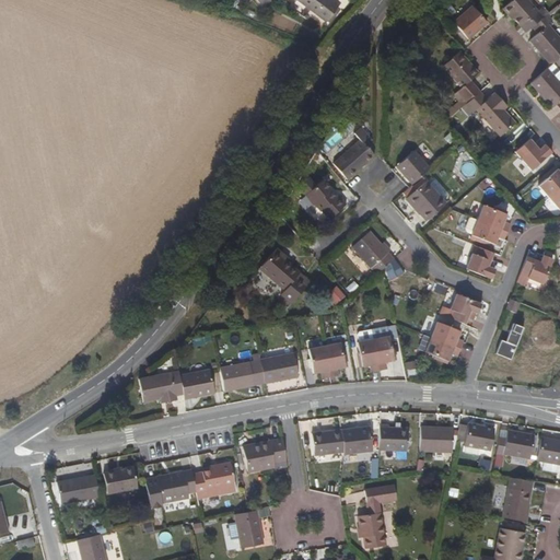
[(299,0),(326,25),(338,12),(325,0),(299,0)]
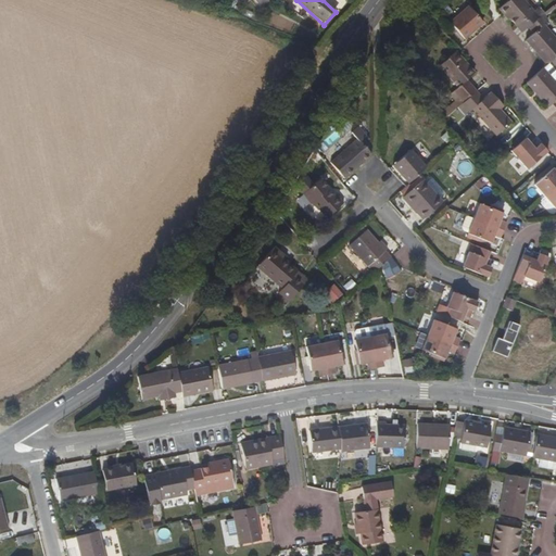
[(518,26),(534,12),(523,0),(509,0),(502,8),(518,26)]
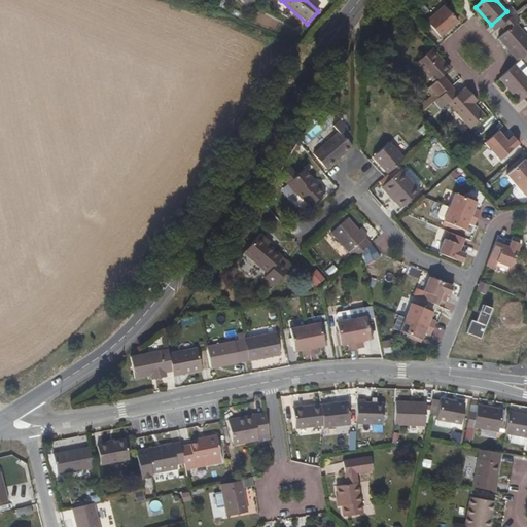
[(441,38),(458,23),(444,6),(426,22),(441,38)]
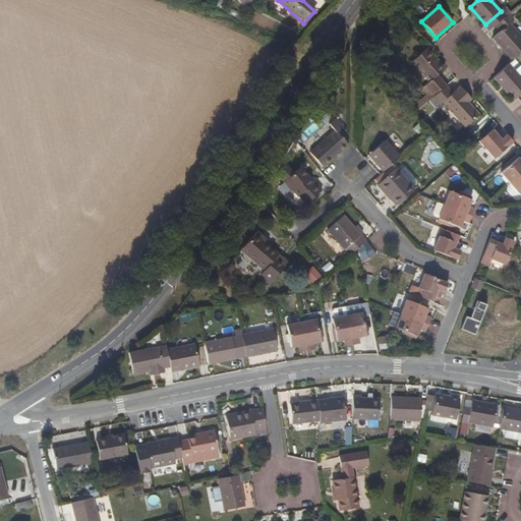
[(514,61),(520,54),(520,37),(511,25),(515,20),(509,14),(496,26),(502,33),(495,39),(514,61)]
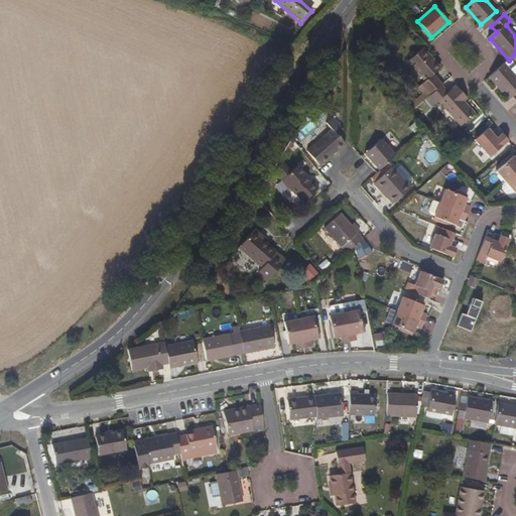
[(433,75),(440,70),(423,49),(407,62),(424,83),(421,85),(430,96),(442,86),(433,75)]
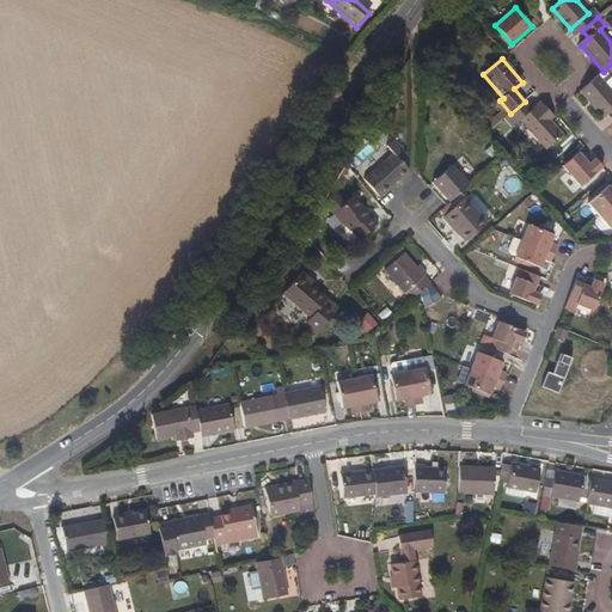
[(604,118),(611,110),(611,93),(598,77),(581,91),(604,118)]
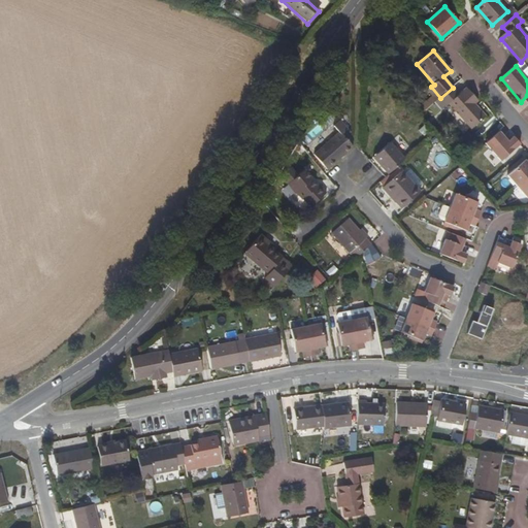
[(466,88),(458,95),(453,88),(440,98),(438,100),(444,107),(449,104),(471,130),(486,118),(474,104),(477,101),(466,88)]
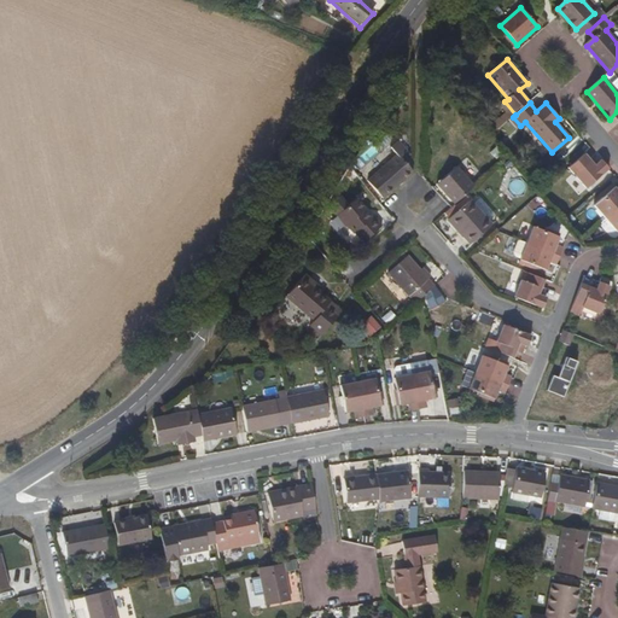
[(513,117),(509,120),(517,129),(520,126),(513,117)]
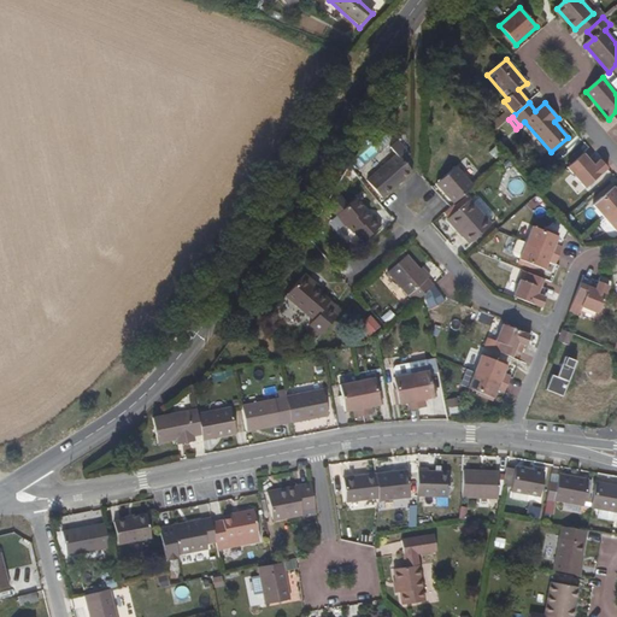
[(577,171),(574,175),(585,188),(609,169),(600,159),(594,165),(583,153),(571,164),(577,171)]
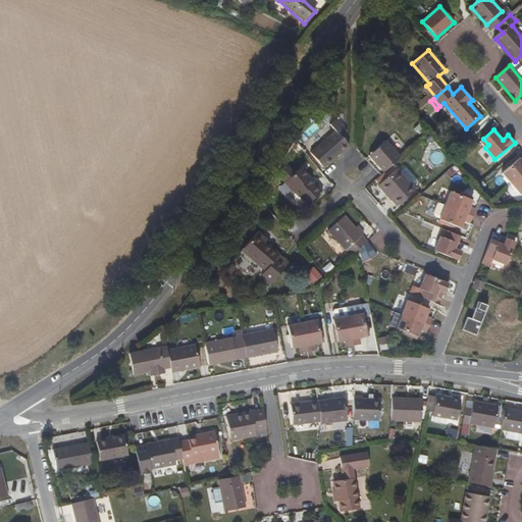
[(311,153),(323,167),(349,146),(335,132),(311,153)]
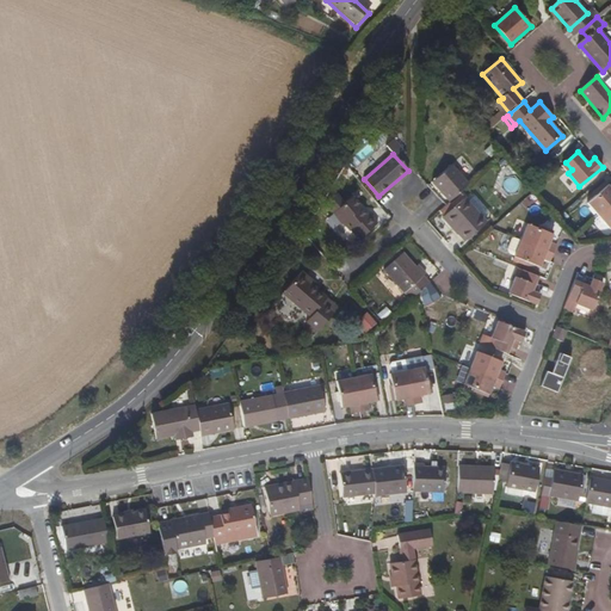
[(451,165),(432,183),(449,202),(468,185),(451,165)]
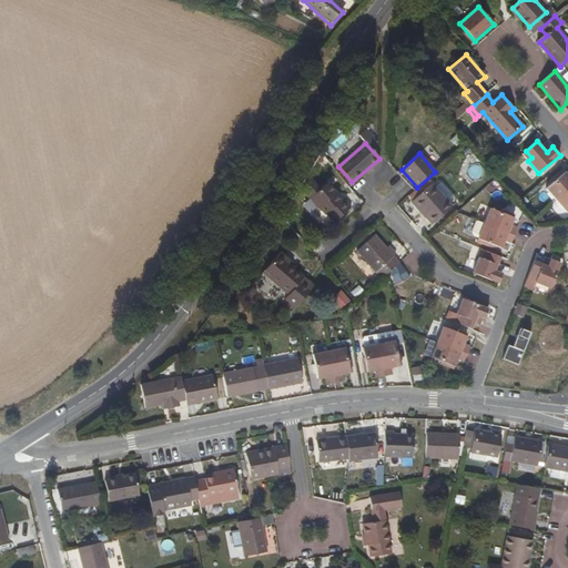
[(567,175),(565,172),(546,189),(557,202),(567,191),(567,175)]
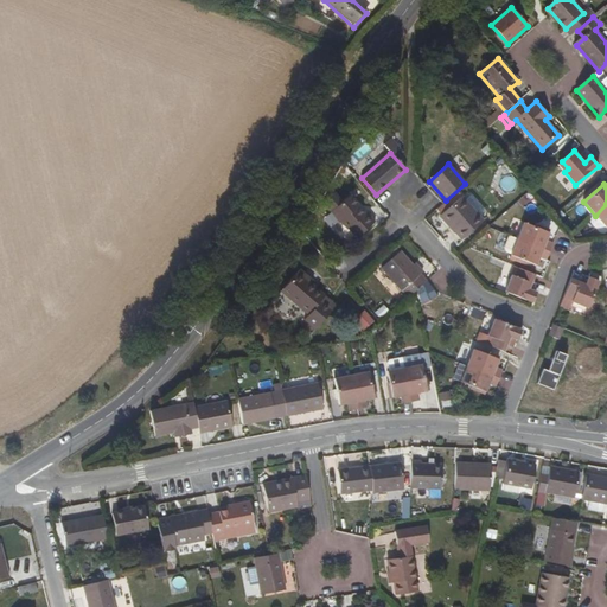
[(349,196),(333,210),(357,237),(375,222),(366,212),(364,215),(357,206),(358,206),(349,196)]
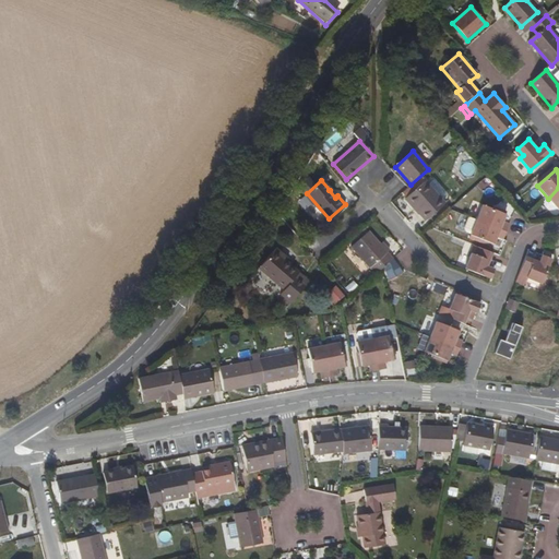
[(444,204),(426,182),(403,201),(423,223),(444,204)]
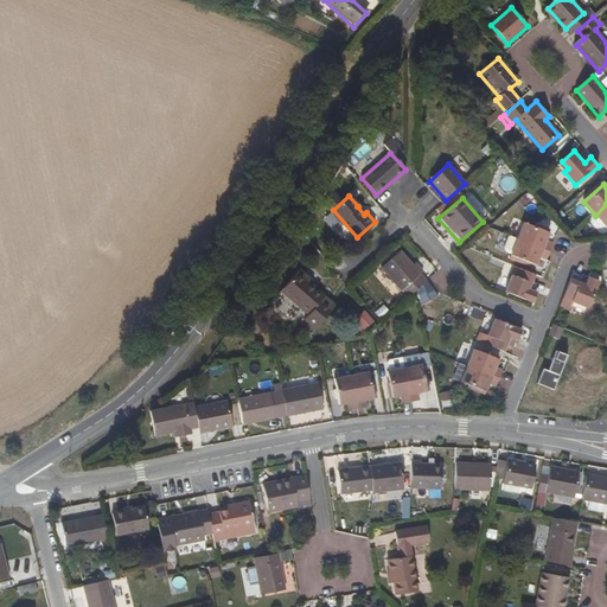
[(606,228),(606,227),(606,204),(595,216),(606,228)]
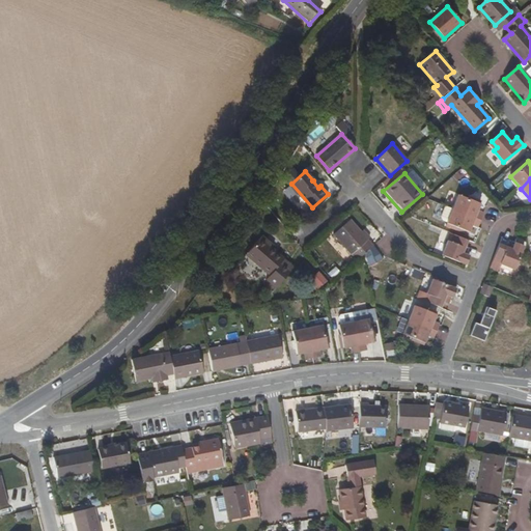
[(481,221),(483,215),(477,213),(480,204),(458,195),(452,210),(481,221)]
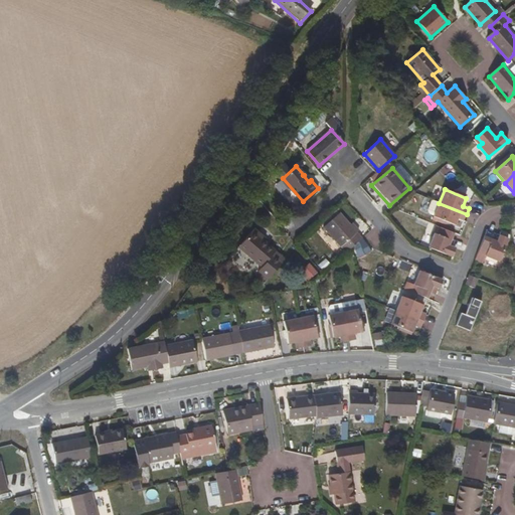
[(464,221),(467,214),(439,203),(433,217),(455,226),(458,218),(464,221)]
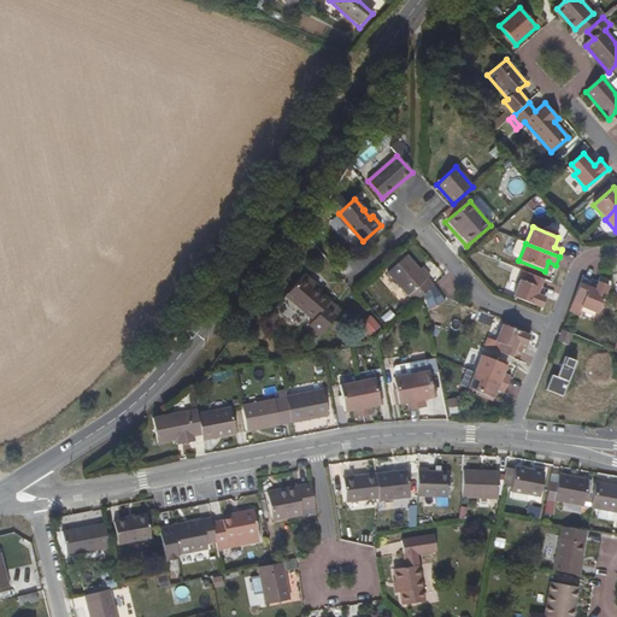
[(407,256),(388,272),(415,303),(423,295),(434,286),(407,256)]
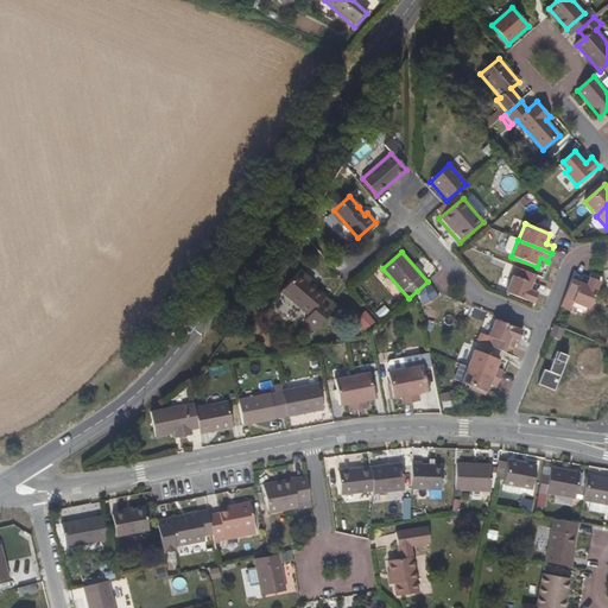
[(534,305),(538,293),(530,291),(536,277),(520,270),(517,279),(512,277),(506,293),(534,305)]
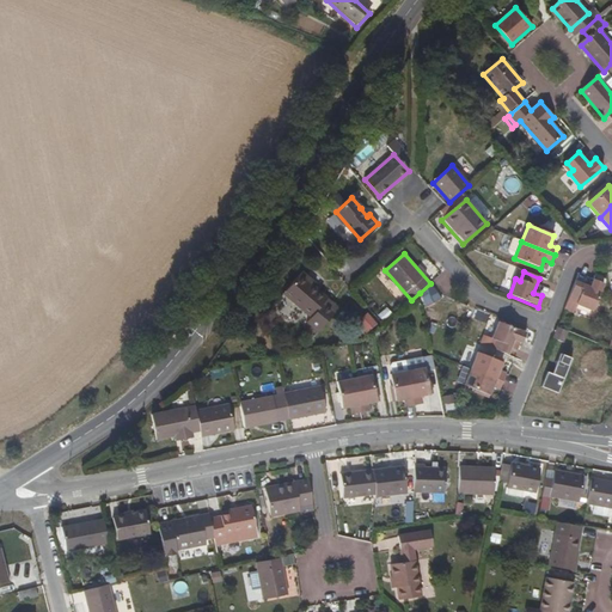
[(581,293),(579,298),(595,305),(606,277),(598,274),(597,273),(594,280),(579,273),(571,291),(581,293)]
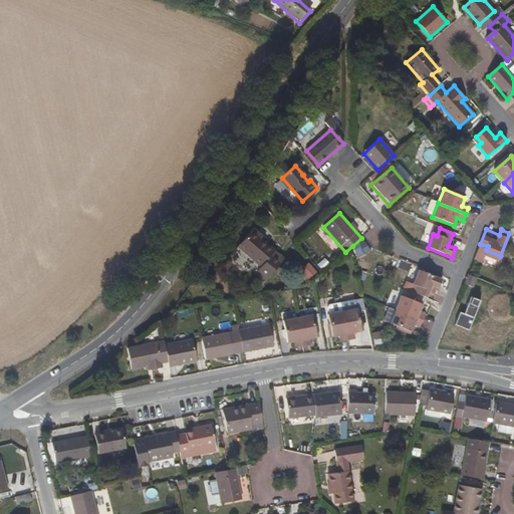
[(265,240),(254,230),(251,233),(263,243),(265,240)]
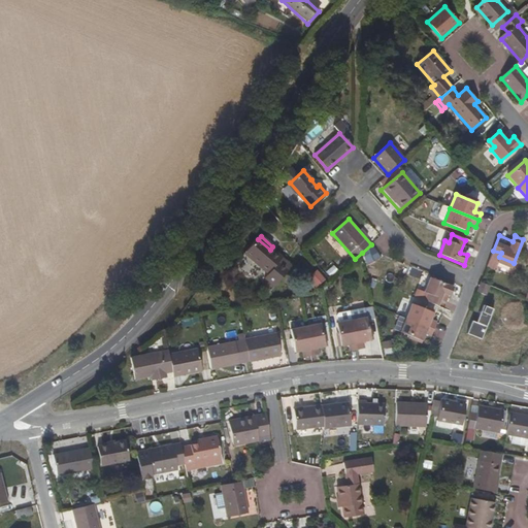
[(245,254),(269,274),(285,257),(272,246),(270,250),(258,239),(245,254)]
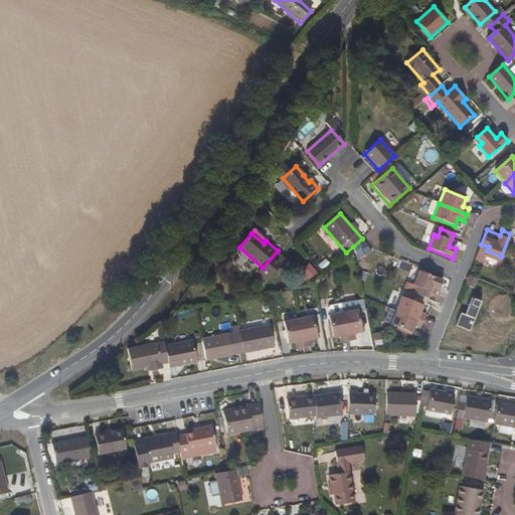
[(427,299),(434,287),(440,289),(443,281),(418,272),(413,285),(418,287),(415,294),(427,299)]
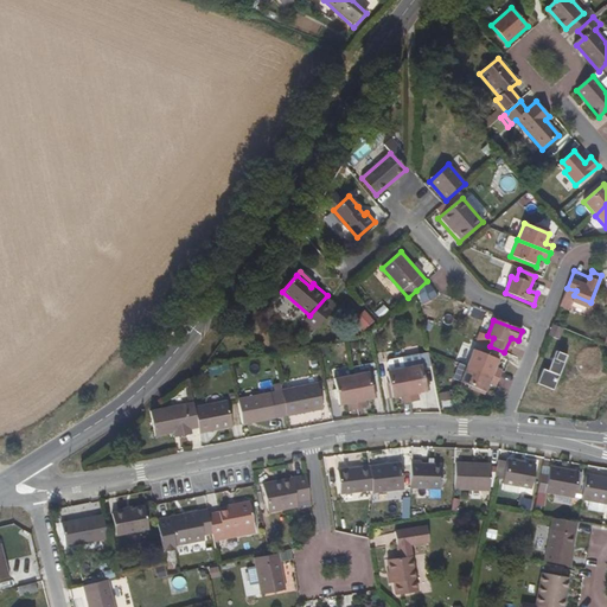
[(553,324),(548,337),(562,343),(568,330),(553,324)]
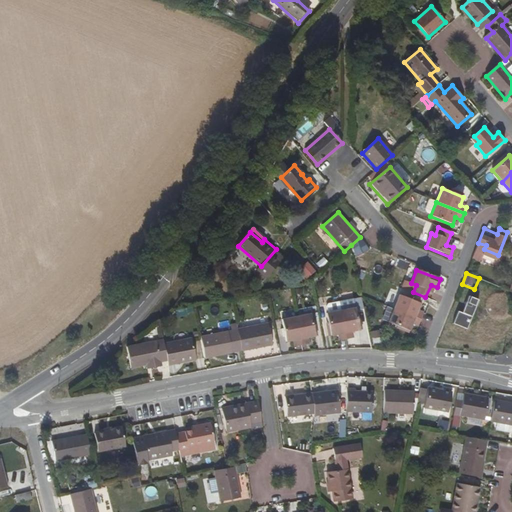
[(422,320),(424,313),(417,311),(420,303),(400,295),(394,309),(422,320)]
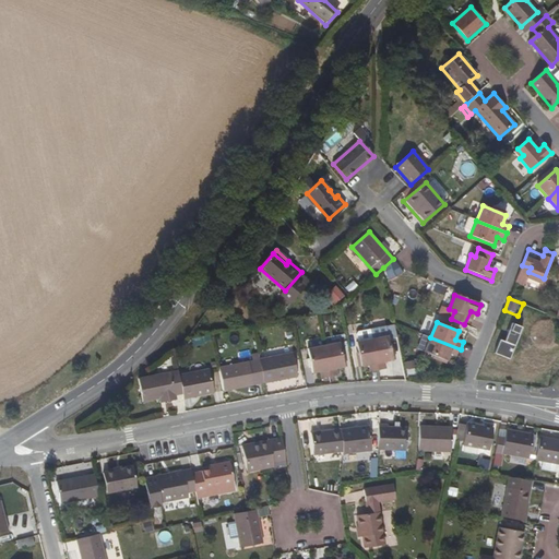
[(495,354),(510,359),(522,328),(511,323),(503,342),(500,341),(495,354)]
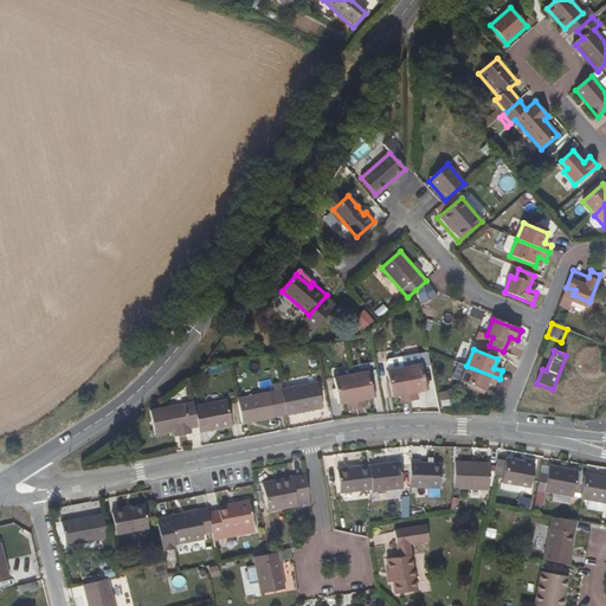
[(419,400),(417,393),(426,391),(421,363),(404,367),(411,401),(419,400)]
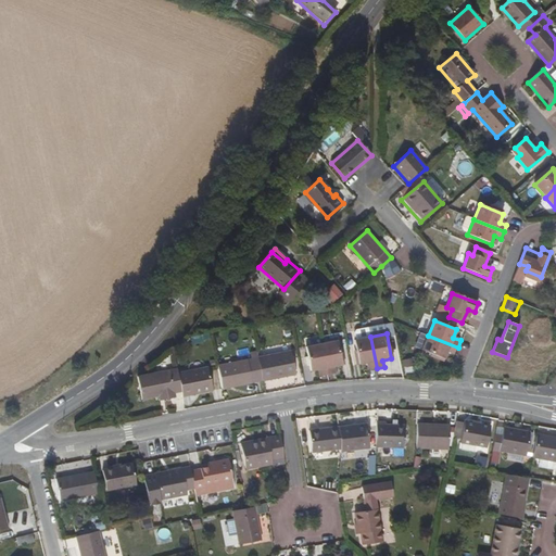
[(458,348),(428,336),(422,350),(445,359),(447,352),(455,355),(458,348)]
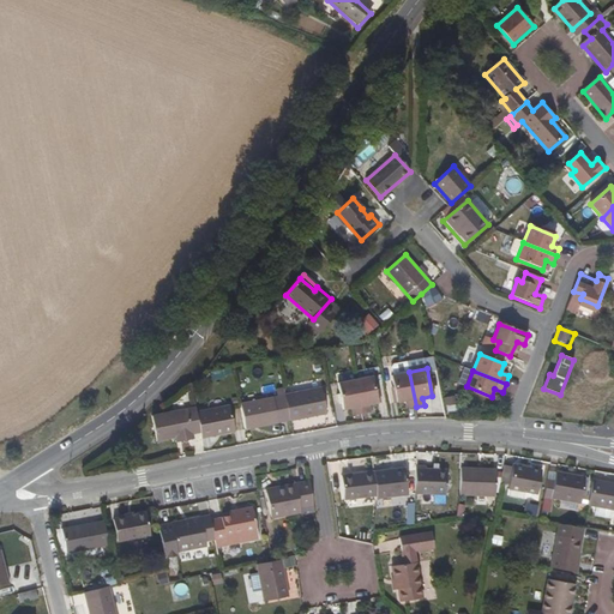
[(405,401),(407,409),(416,407),(409,372),(392,375),(397,403),(405,401)]
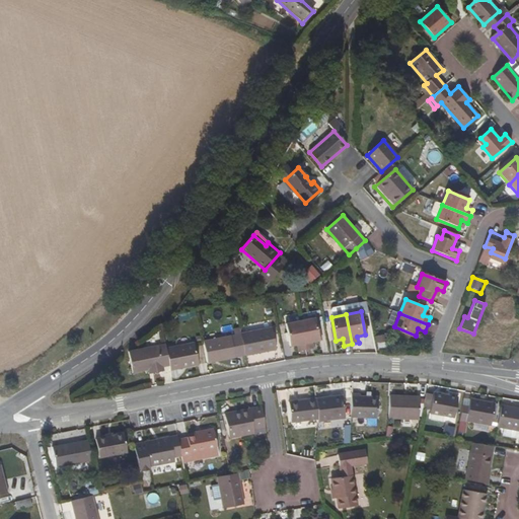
[(306,351),(313,349),(312,343),(320,342),(316,318),(301,321),(306,351)]
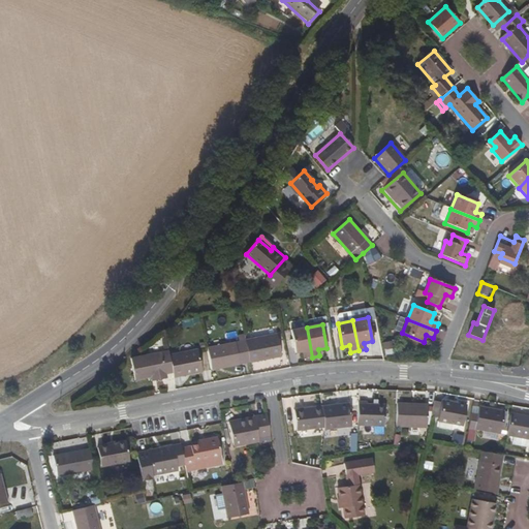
[(312,358),(307,328),(291,331),(296,353),(303,352),(305,359),(312,358)]
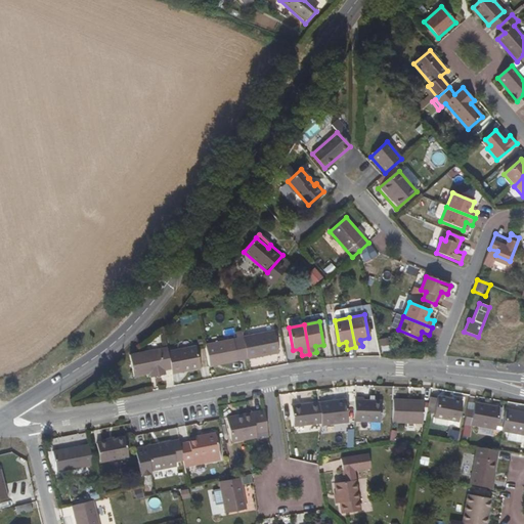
[(244,338),(248,359),(278,353),(274,332),(244,338)]
